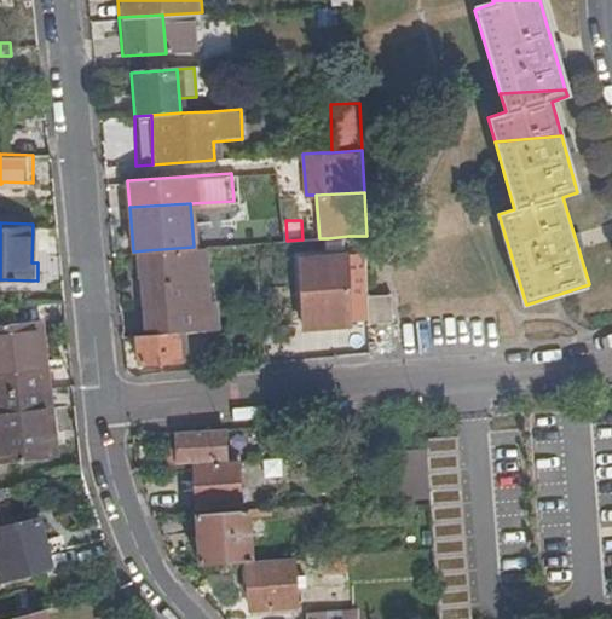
[(47,281),(47,224),(33,224),(32,262),(38,262),(38,281),(47,281)]
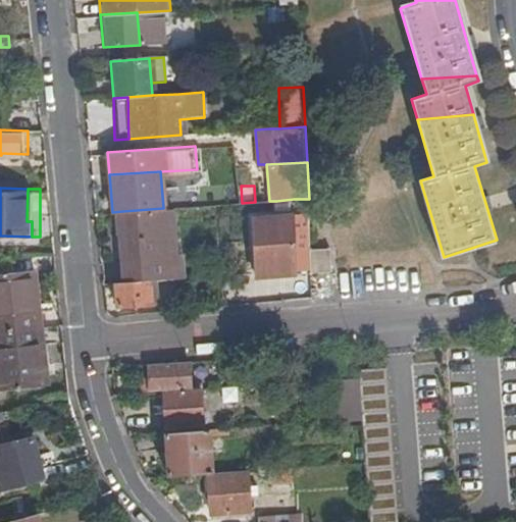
[(163,208),(122,211),(126,282),(160,280),(184,277),(182,257),(171,259),(168,208),(163,208)]
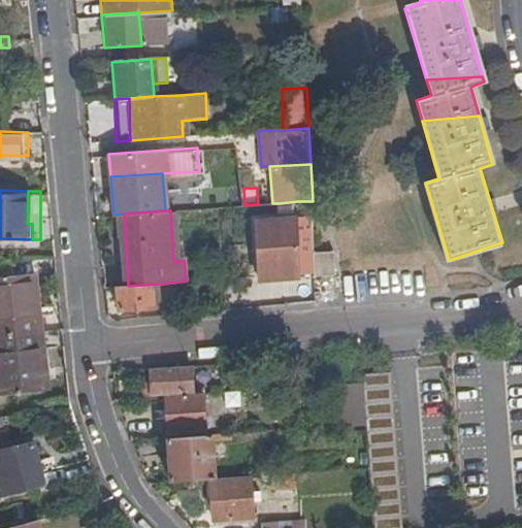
[(124,213),(113,215),(119,287),(128,286),(124,213)]
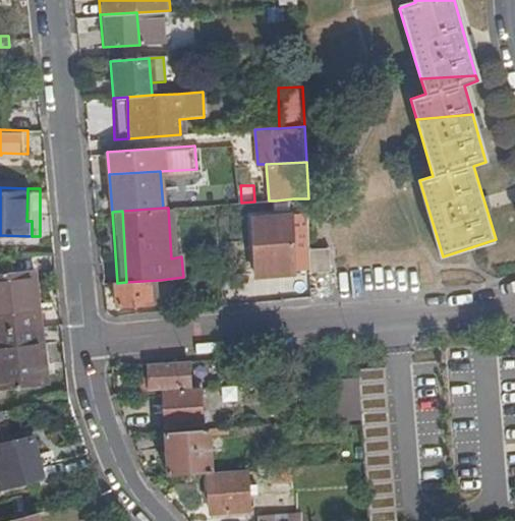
[(256,273),(310,268),(310,248),(308,217),(253,221),(256,273)]
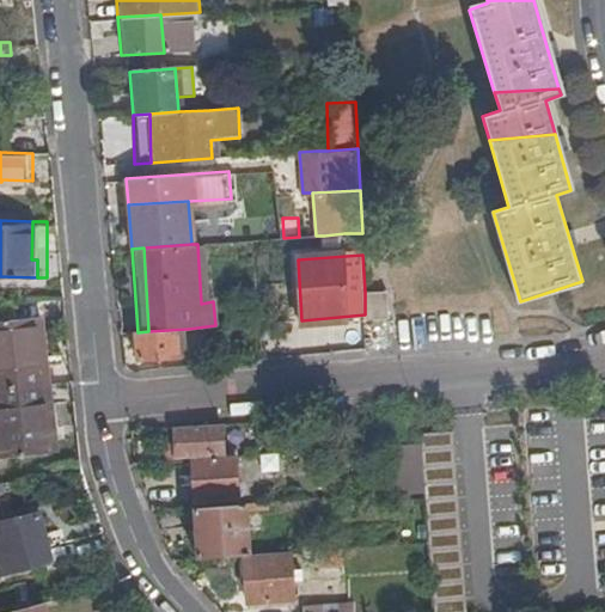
[(365,292),(365,314),(390,314),(387,291),(365,292)]
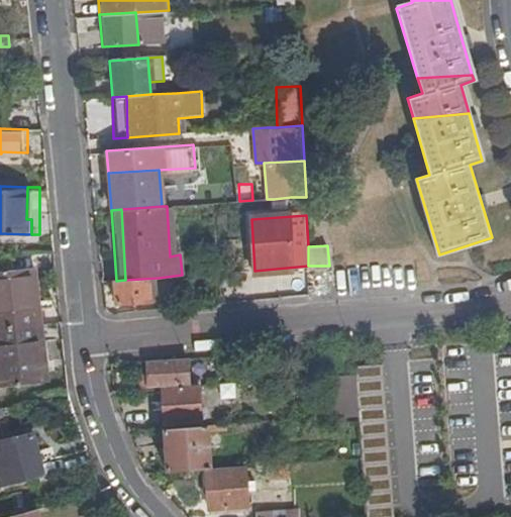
[(0,328),(40,323),(37,299),(31,299),(28,267),(0,269),(0,328)]
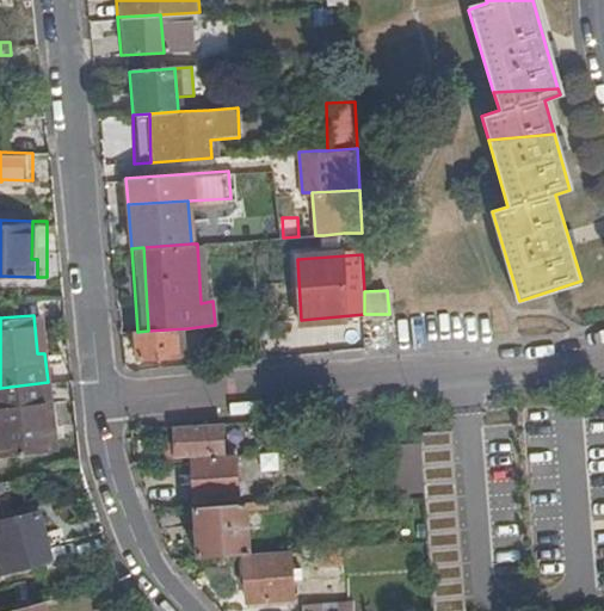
[(137,332),(134,332),(136,362),(190,356),(188,328),(148,331),(137,332)]
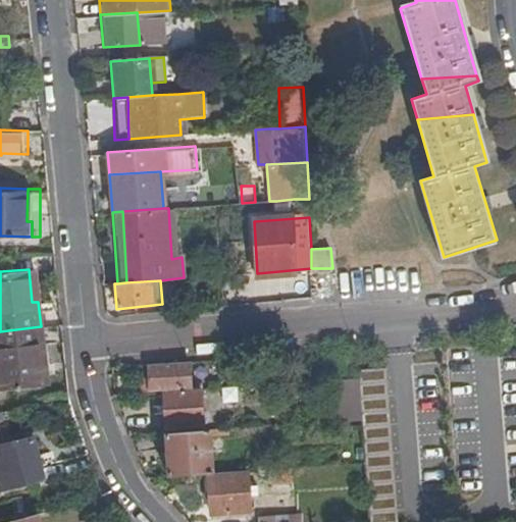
[(43,351),(41,326),(0,331),(0,388),(41,385),(38,351),(43,351)]
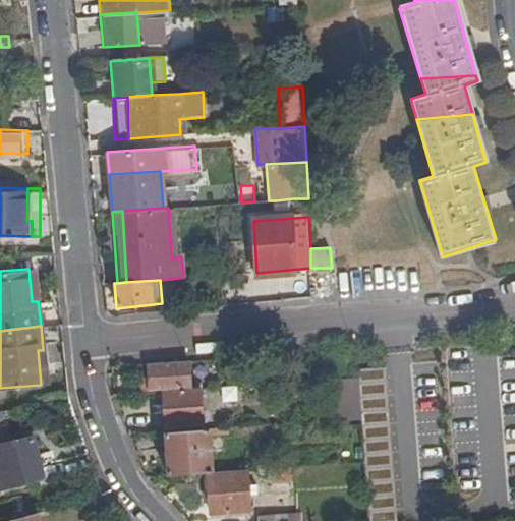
[(192,389),(189,361),(150,363),(152,391),(167,391),(192,389)]
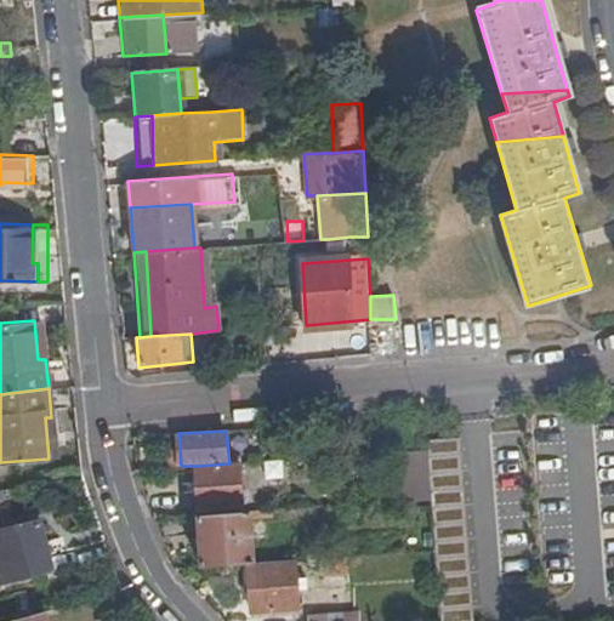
[(433,497),(428,450),(409,451),(411,499),(433,497)]
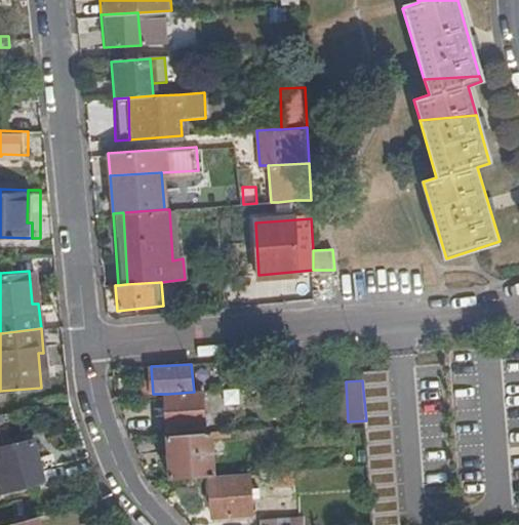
[(204,391),(194,392),(168,394),(170,429),(206,427),(204,391)]
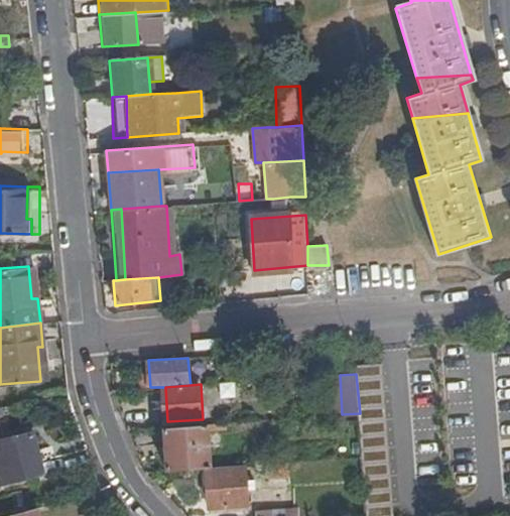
[(0,433),(5,432),(1,415),(13,412),(11,403),(0,404),(0,433)]
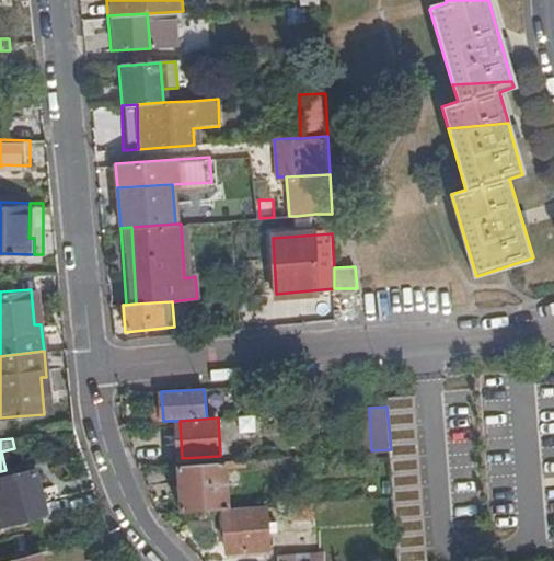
[(231,459),(182,462),(186,511),(233,507),(231,467),(231,459)]
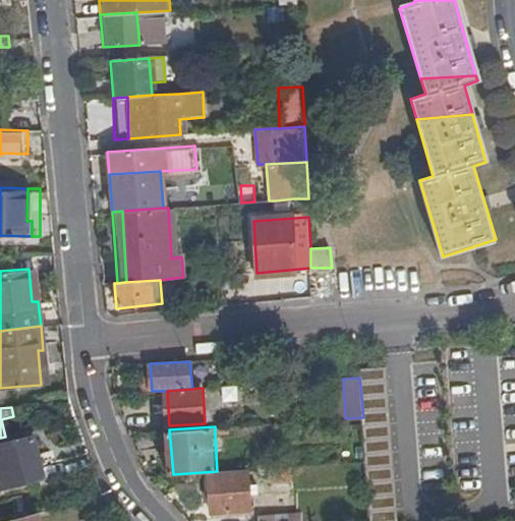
[(13,487),(50,478),(39,435),(2,445),(13,487)]
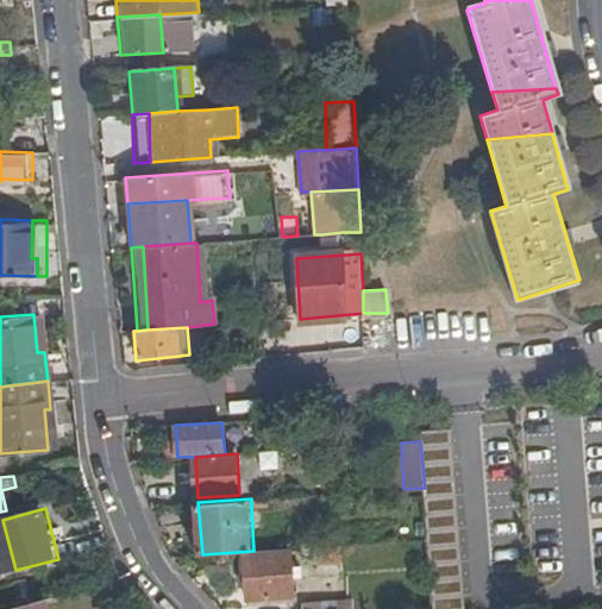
[(344,565),(343,548),(317,550),(318,567),(344,565)]
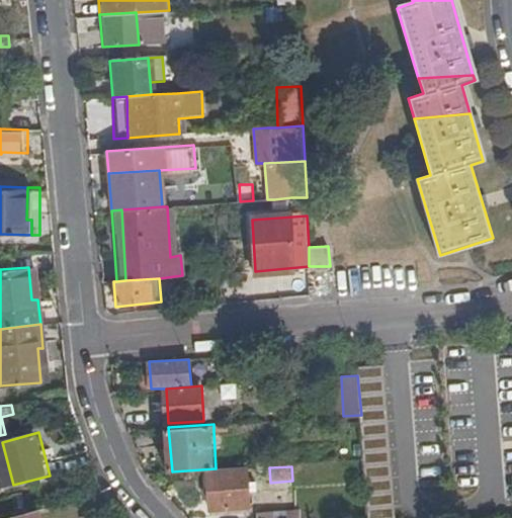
[(245,470),(208,472),(211,511),(249,509),(245,470)]
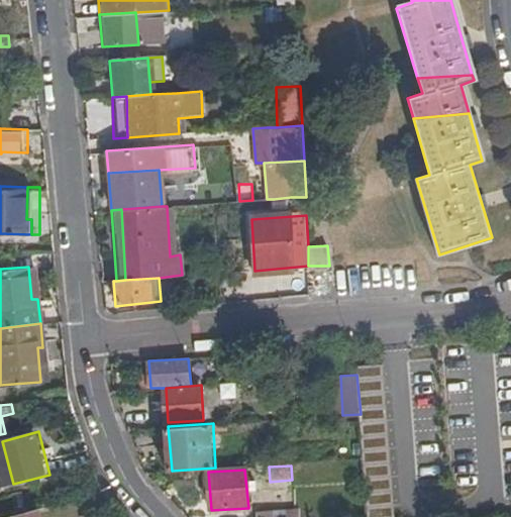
[(47,516),(45,505),(4,516),(47,516)]
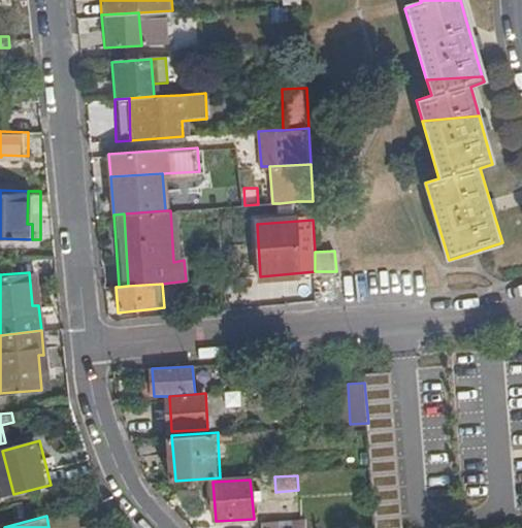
[(305,527),(305,518),(293,519),(261,521),(261,527),(305,527)]
